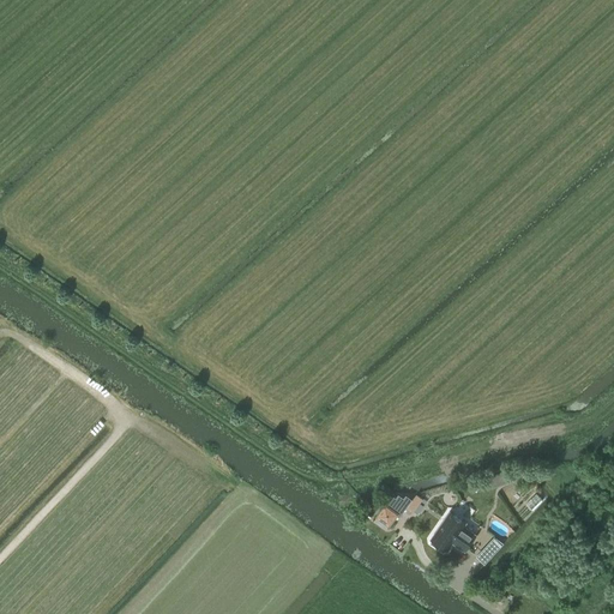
[(506,470),(498,474),(503,483),(510,480),(506,470)]
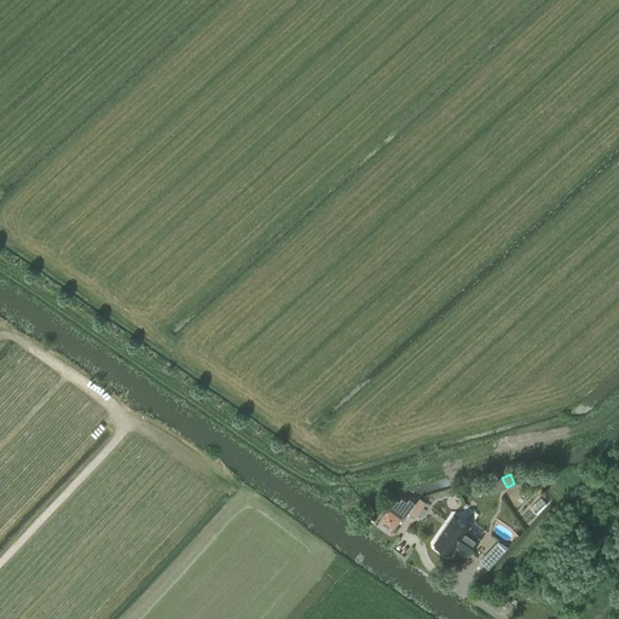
[(498,479),(491,481),(495,491),(502,489),(498,479)]
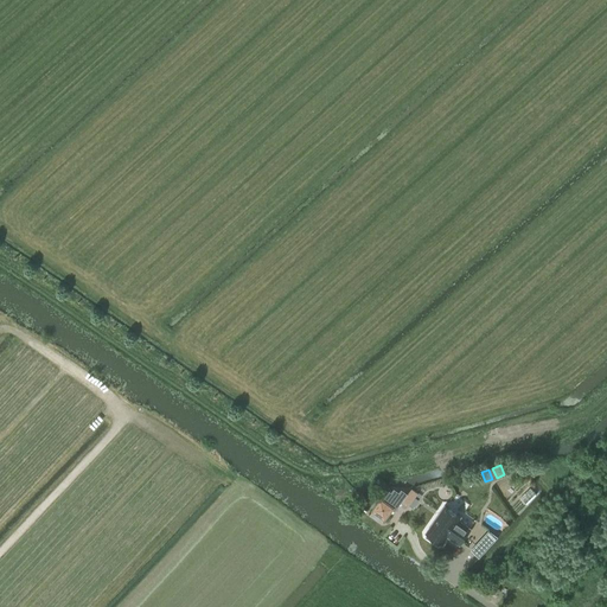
[(388,490),(369,515),(381,524),(393,509),(395,511),(402,500),(409,505),(419,493),(411,489),(408,493),(401,489),(398,492),(393,489),(391,491),(388,490)]
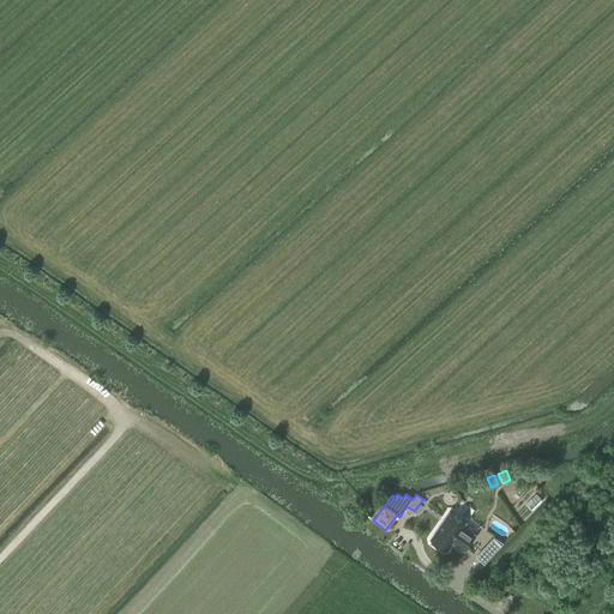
[(543,501),(536,494),(525,504),(534,511),(543,501)]
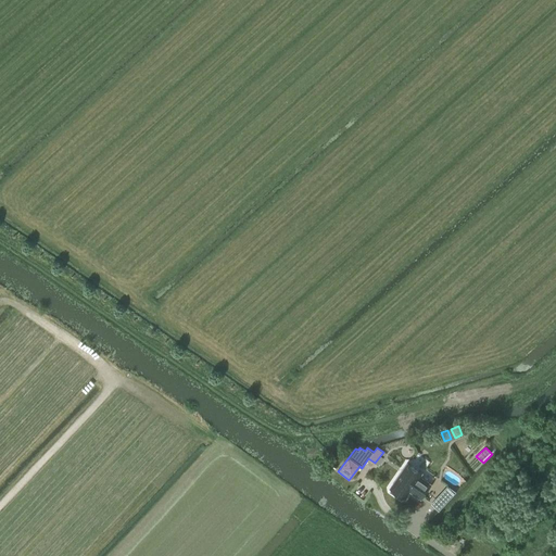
[(422,472),(407,463),(391,488),(392,489),(391,491),(402,498),(404,496),(405,497),(411,490),(421,497),(431,483),(420,476),(422,472)]
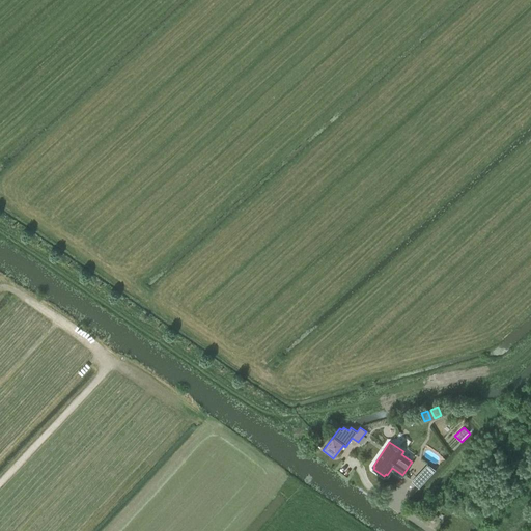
[(412,480),(419,486),(424,481),(417,475),(412,480)]
